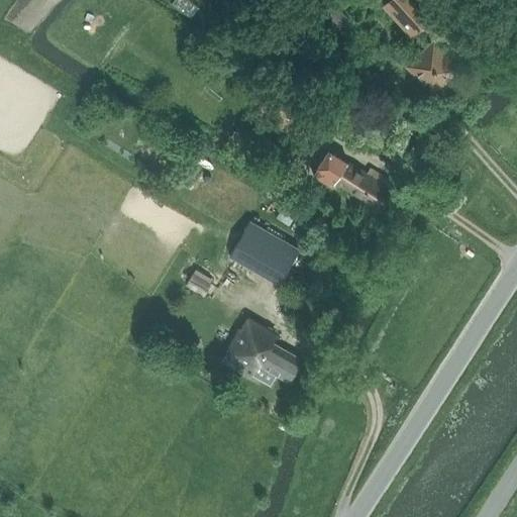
[(411,35),(429,17),(413,0),(389,0),(384,6),(411,35)]
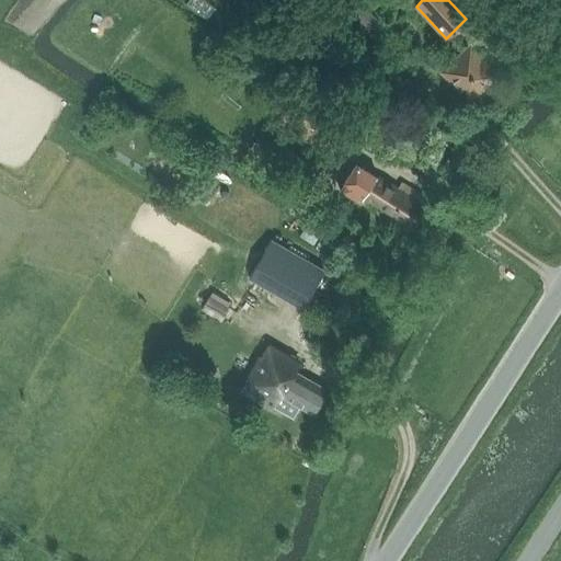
[(470,102),(500,75),(473,46),(444,73),(470,102)]
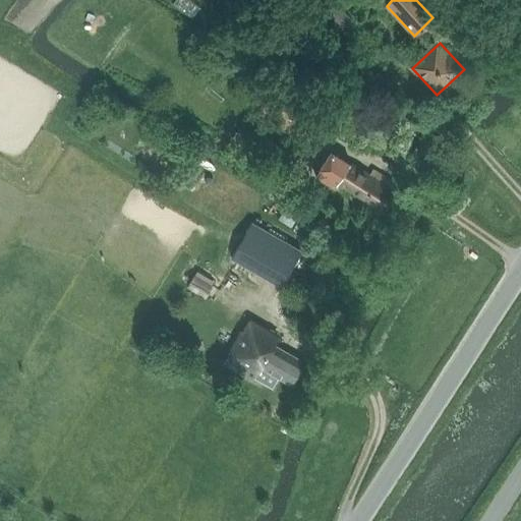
[(278,92),(267,109),(311,138),(323,121),(278,92)]
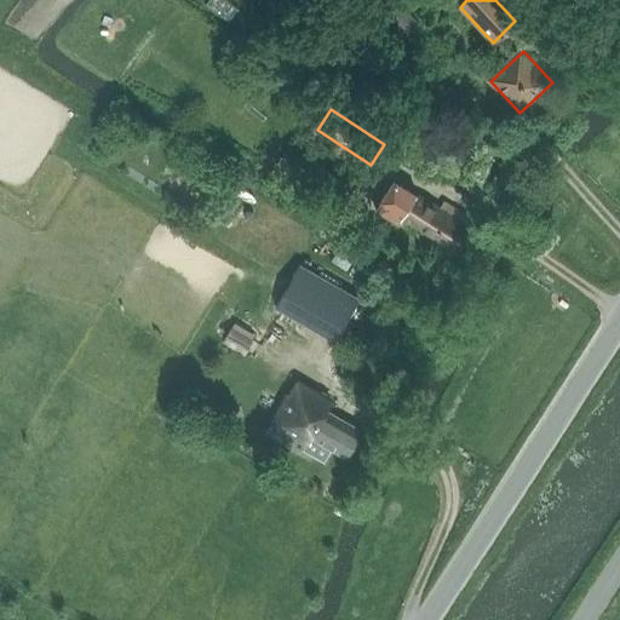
[(474,218),(445,200),(441,207),(394,179),(374,210),(391,220),(395,216),(405,220),(454,250),(474,218)]
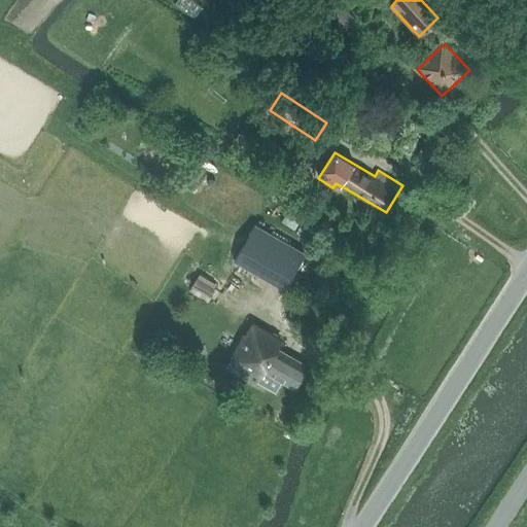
[(284,289),(306,251),(254,222),(233,260),(284,289)]
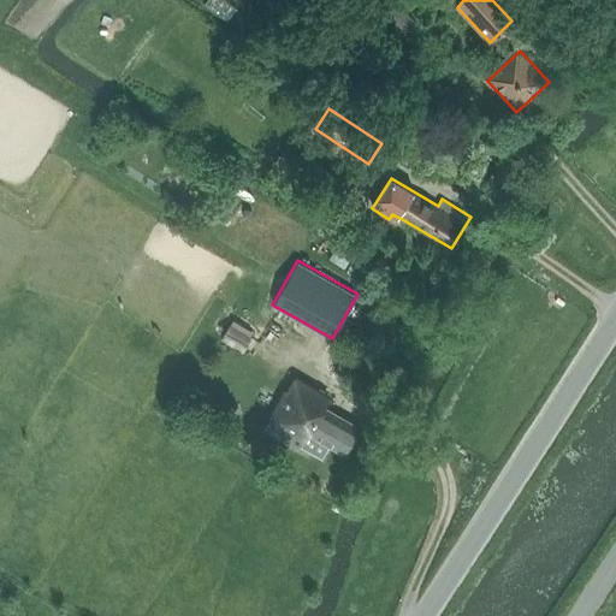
[(243,353),(252,338),(230,324),(220,341),(243,353)]
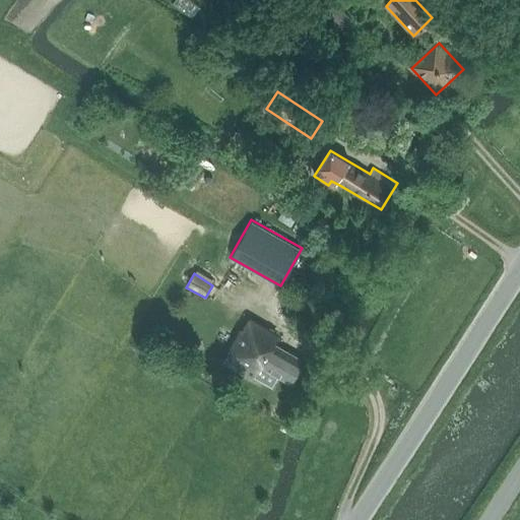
[(290,383),(303,363),(274,345),(277,338),(249,322),(239,339),(237,338),(225,361),(254,377),(254,376),(272,386),(278,376),(290,383)]
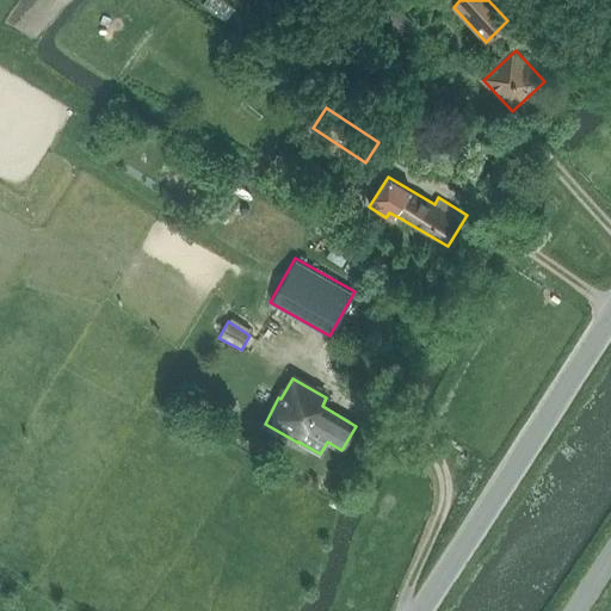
All buildings are outlined.
